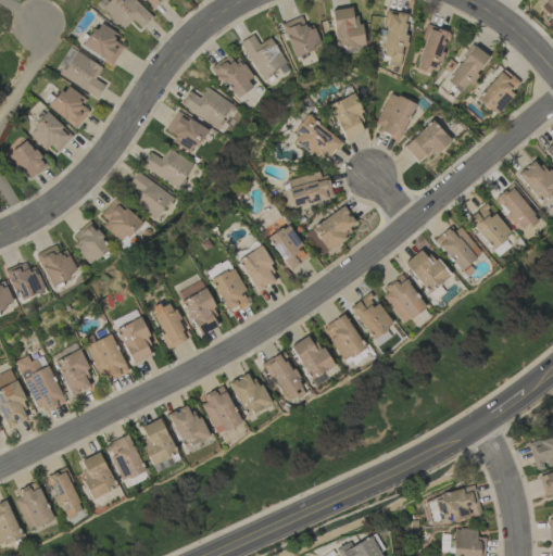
[(154,16),(137,0),(110,0),(103,8),(126,28),(135,20),(143,28),(154,16)]
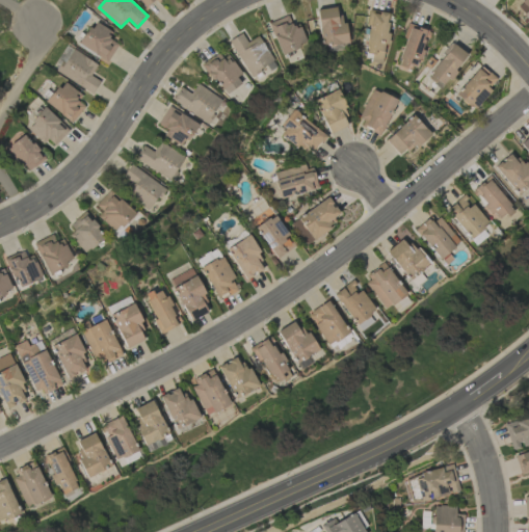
[(528,0),(524,0),(519,4),(528,18),(528,0)]
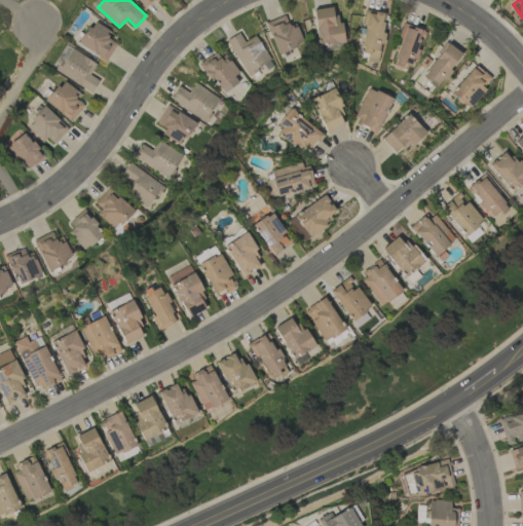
[(341,14),(335,15),(334,7),(315,10),(322,46),(345,43),(341,14)]
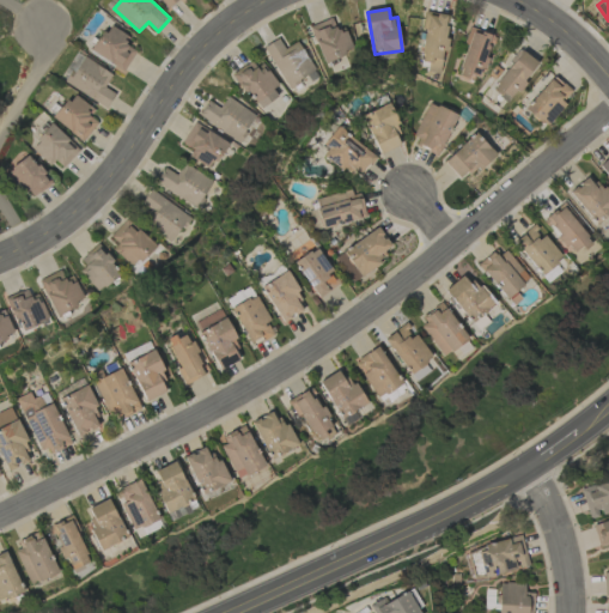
[(452,16),(430,12),(421,59),(444,62),(452,16)]
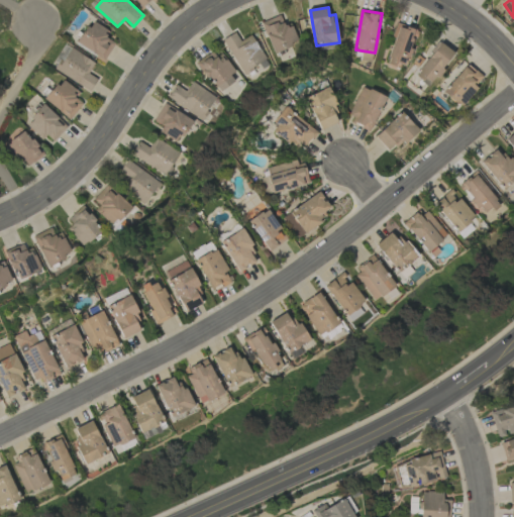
[(264,21),(275,53),(300,44),(293,23),(286,25),(283,15),(264,21)]
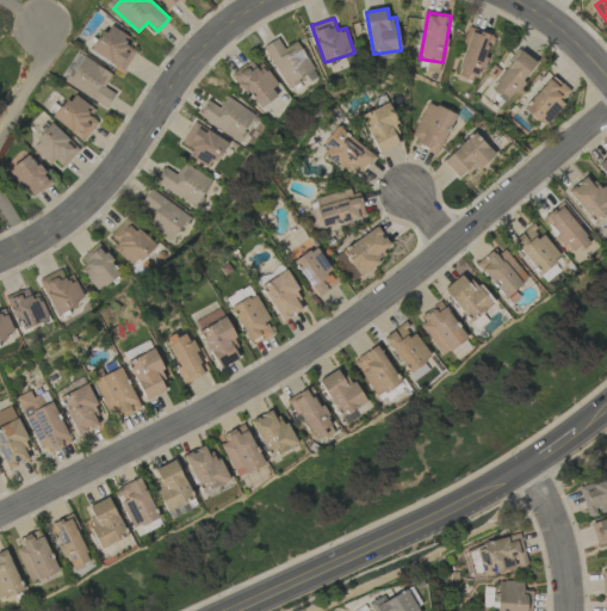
[(93,53),(128,71),(137,50),(127,44),(131,36),(109,24),(93,53)]
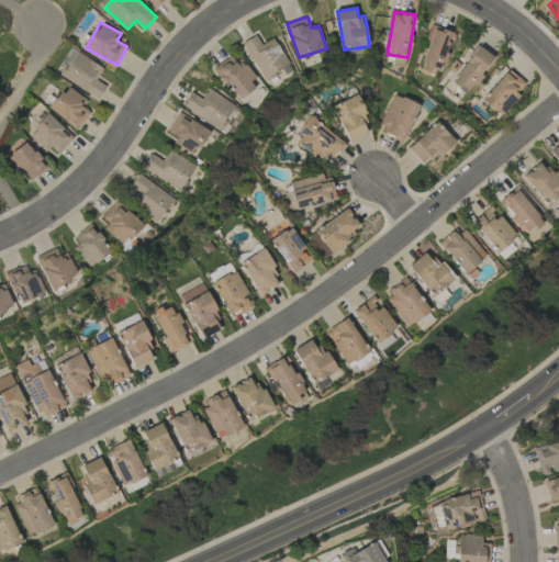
[(422,68),(443,75),(455,33),(434,26),(422,68)]
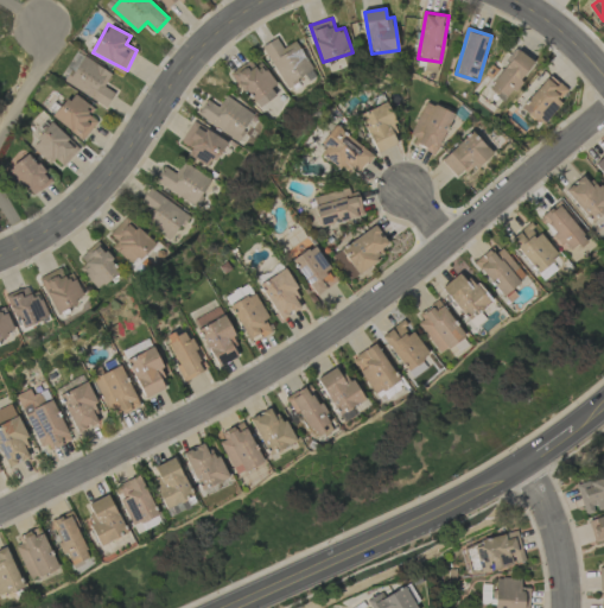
[(315,73),(299,42),(284,49),(279,38),(266,45),(285,87),(315,73)]
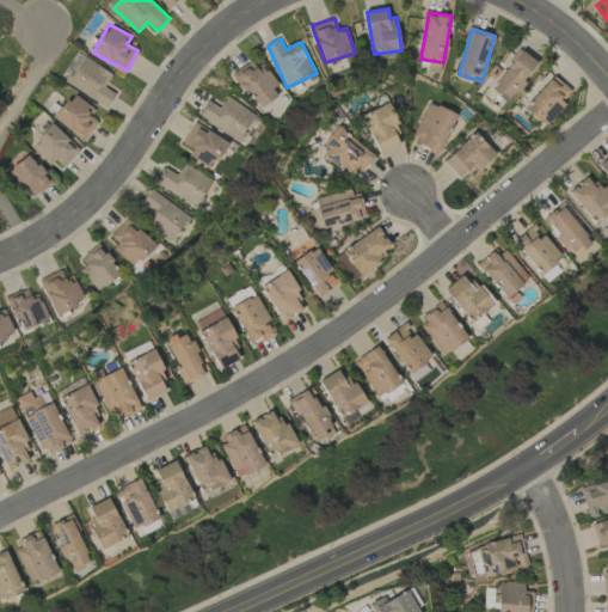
[(510,103),(539,62),(521,50),(492,90),(510,103)]
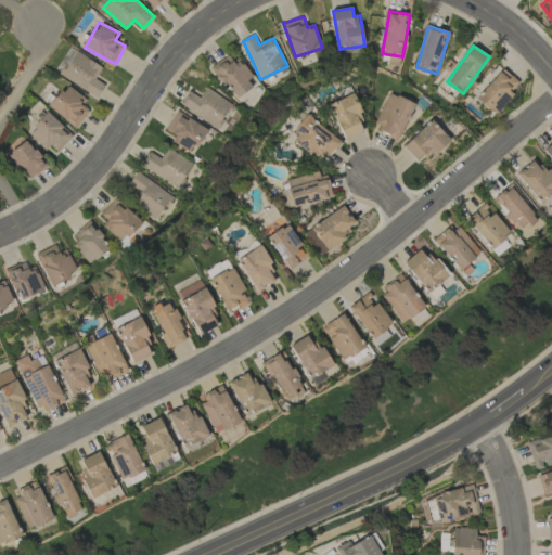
[(60,74),(99,98),(106,85),(97,79),(104,67),(75,49),(60,74)]
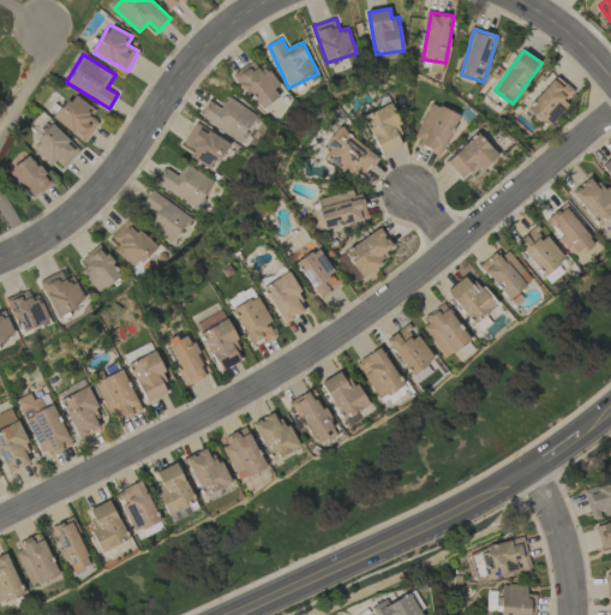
[(285,95),(264,64),(257,69),(253,63),(237,73),(261,111),(285,95)]
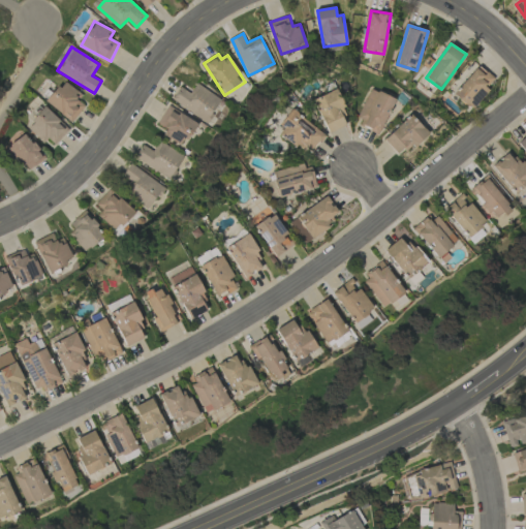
[(455,92),(471,110),(492,90),(489,87),(495,80),(482,66),(455,92)]
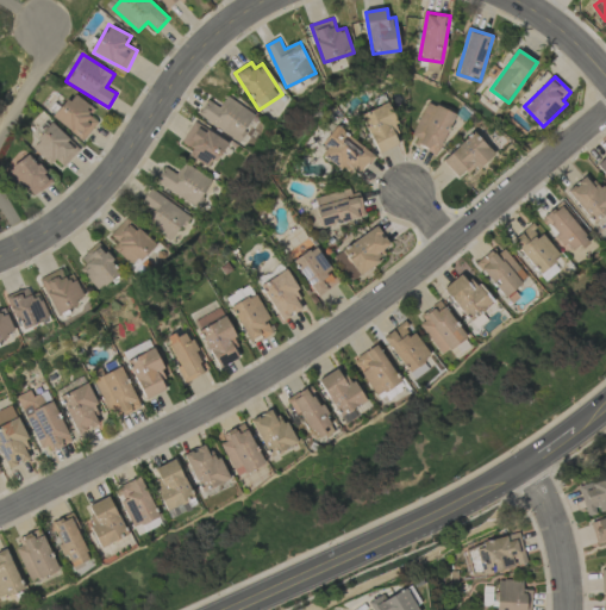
[(55,120),(88,139),(99,122),(92,117),(97,109),(72,93),(55,120)]
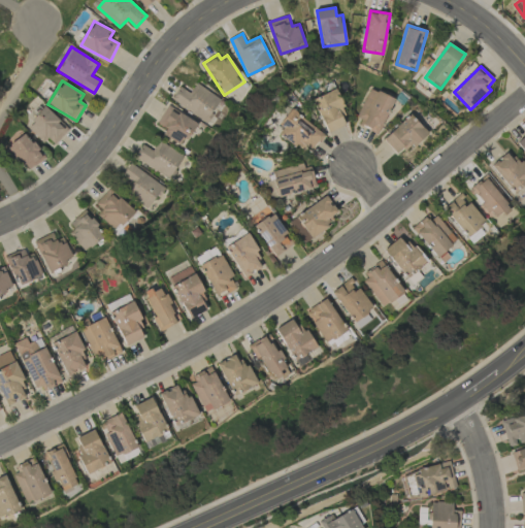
[(208,123),(223,99),(197,84),(192,93),(181,87),(172,101),(208,123)]
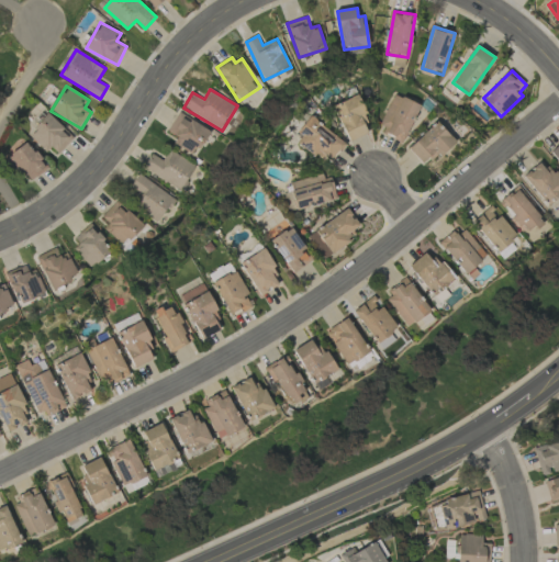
[(404,141),(422,105),(397,93),(380,128),(404,141)]
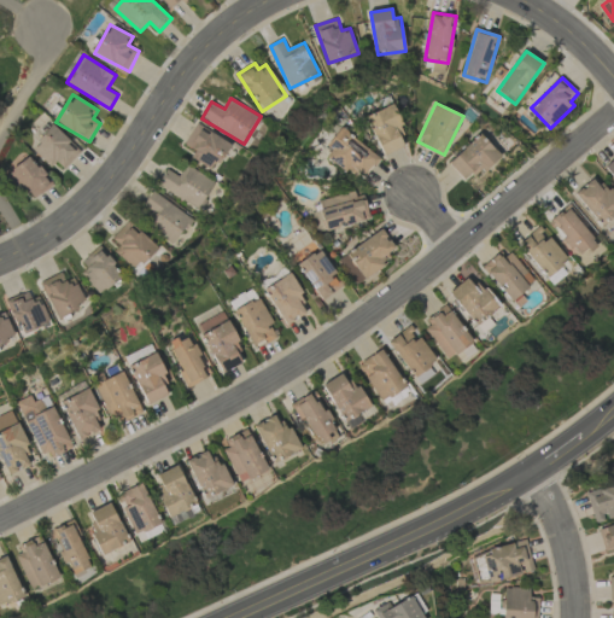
[(405,146),(402,136),(408,133),(395,104),(368,116),(385,155),(405,146)]
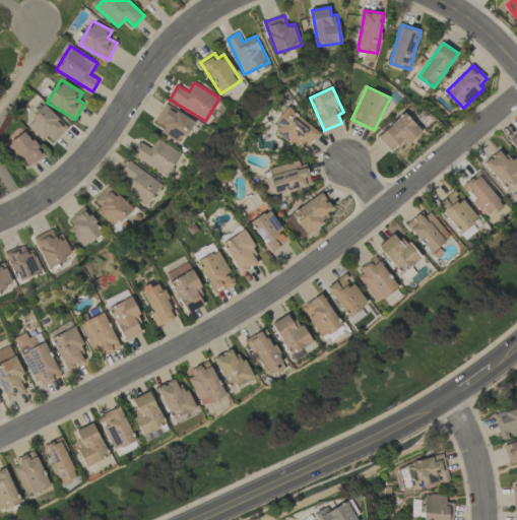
[(163,133),(181,144),(195,121),(167,104),(155,121),(166,127),(163,133)]
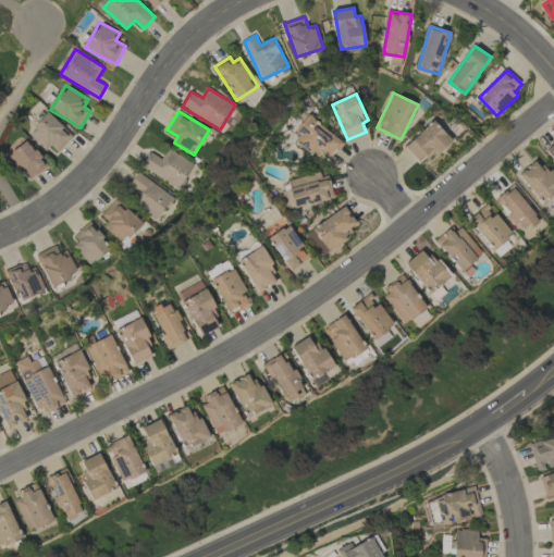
[(48,151),(52,146),(60,152),(75,137),(49,113),(29,133),(48,151)]
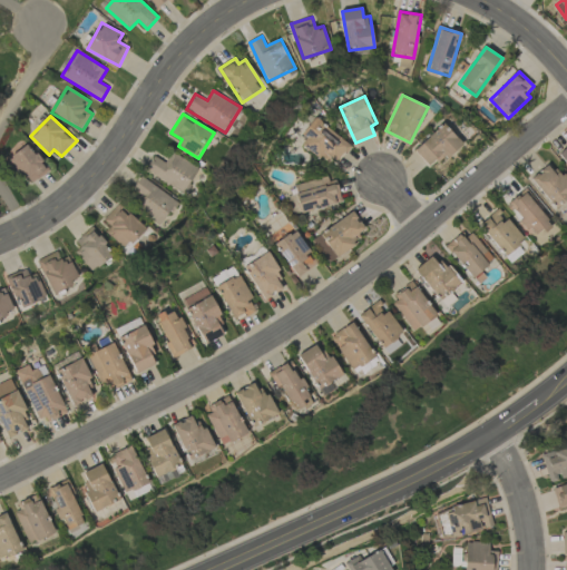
[(308,138),(303,145),(334,167),(351,144),(315,118),(303,135),(308,138)]
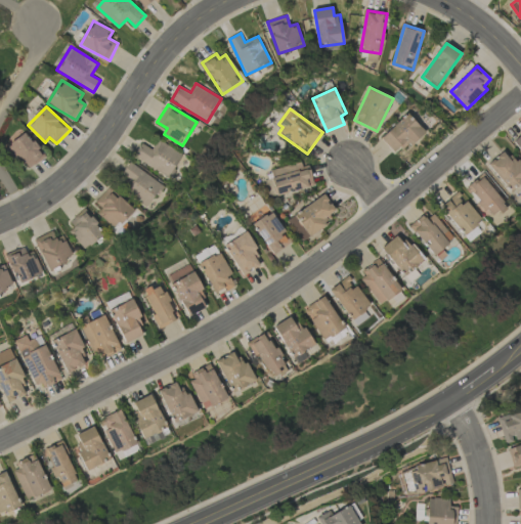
[(382,138),(398,156),(424,131),(408,114),(382,138)]
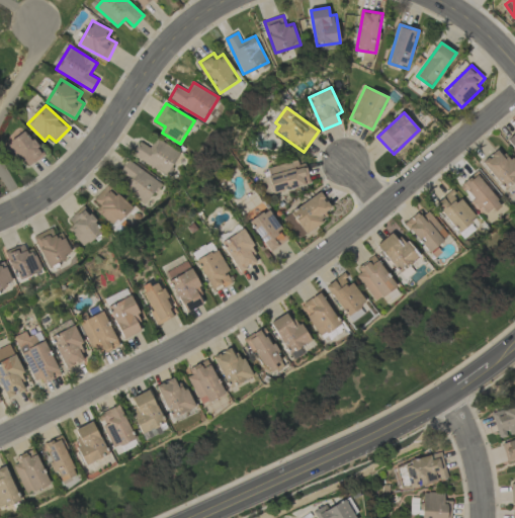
[(8,144),(26,169),(46,156),(27,131),(8,144)]
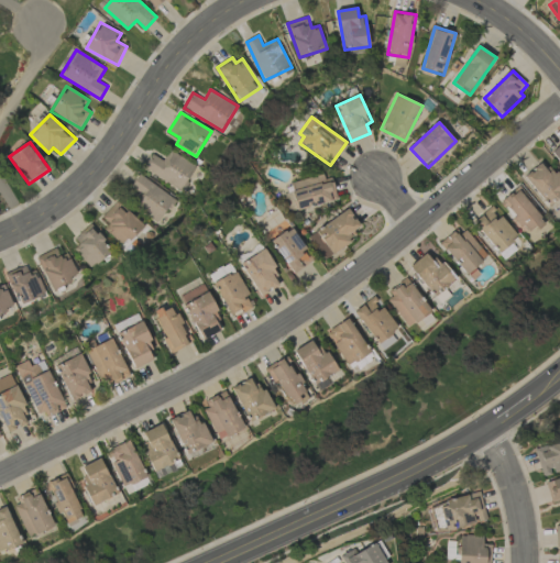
[(196,166),(171,151),(165,161),(154,154),(145,168),(182,190),(196,166)]
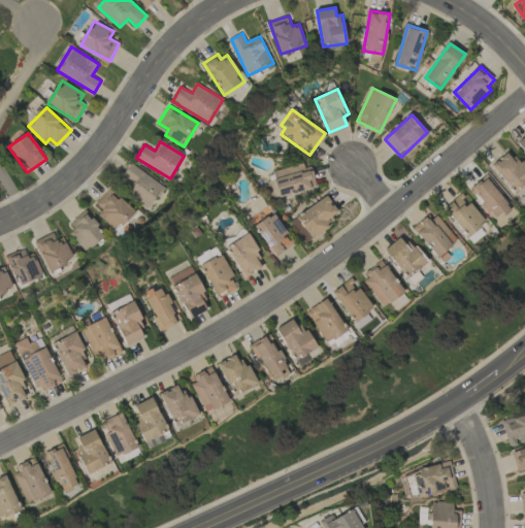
[(524,166),(510,150),(492,166),(517,193),(524,186),(524,166)]
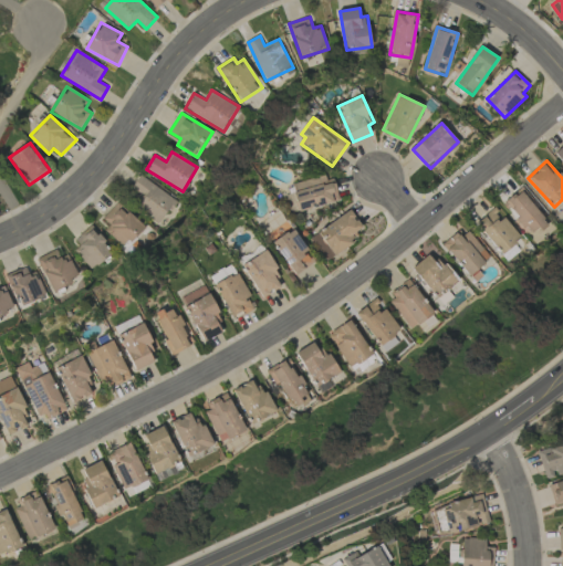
[(160,221),(177,200),(142,175),(126,196),(160,221)]
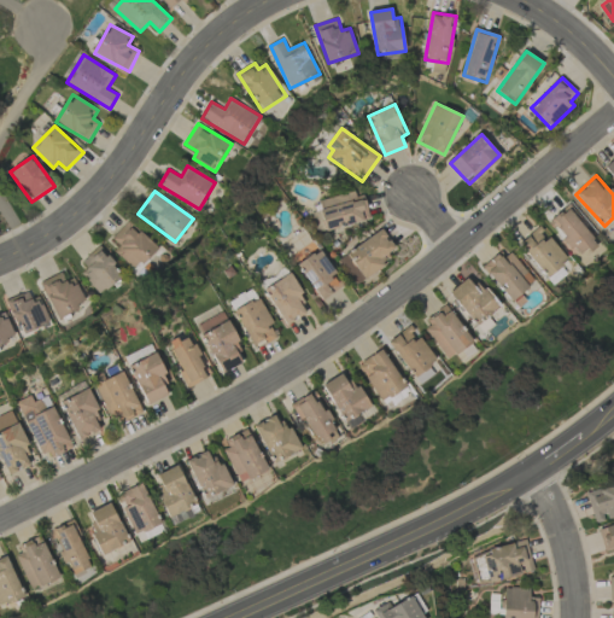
[(321,202),(328,231),(372,220),(364,191),(321,202)]
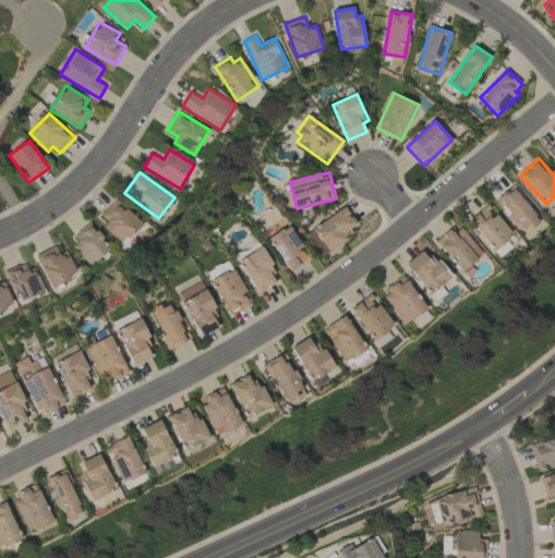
[(497,198),(525,232),(541,219),(514,186),(497,198)]
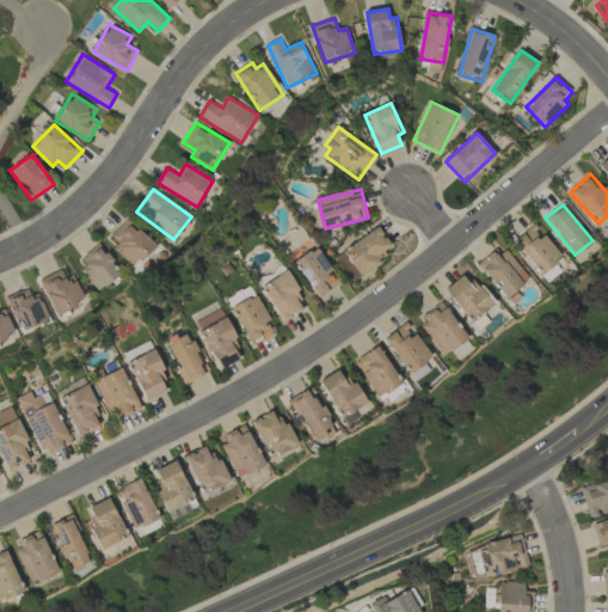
[(112,236),(120,243),(115,249),(135,268),(157,244),(128,219),(112,236)]
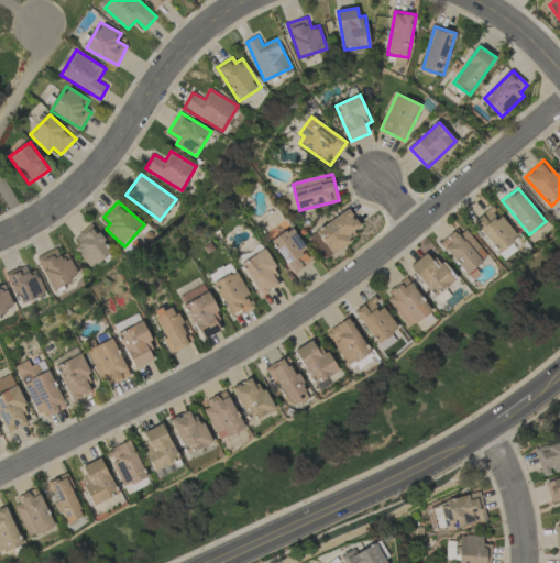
[(501,252),(519,236),(492,207),(474,222),(501,252)]
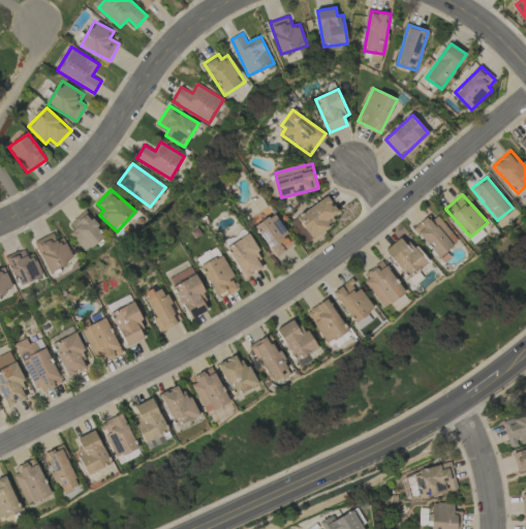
[(291,221),(306,244),(337,223),(333,217),(339,213),(329,196),(291,221)]
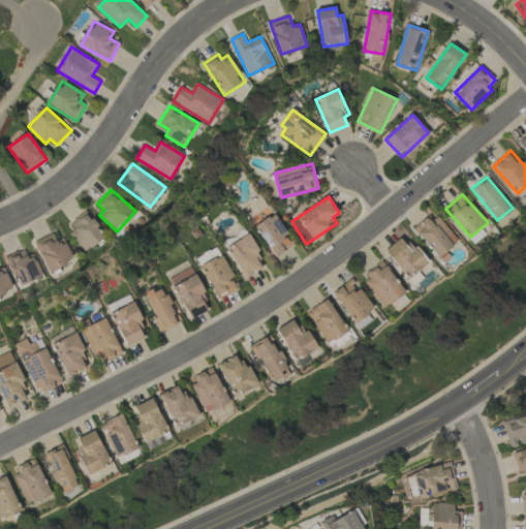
[(67,231),(88,252),(104,236),(97,228),(100,225),(87,211),(67,231)]
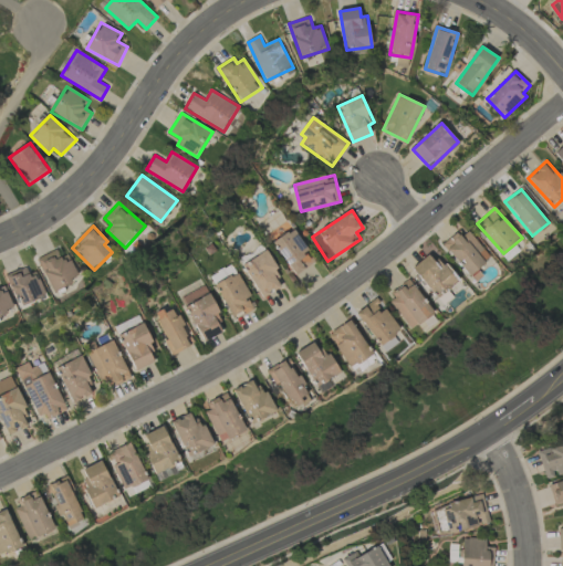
[(298,275),(318,261),(293,228),(273,243),(298,275)]
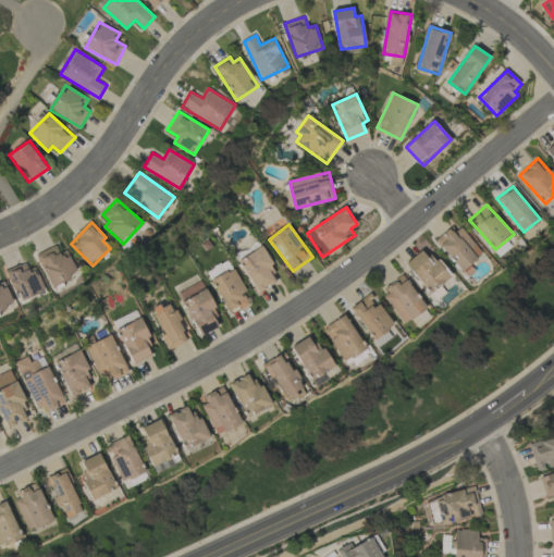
[(484,254),(462,227),(455,234),(450,229),(436,240),(464,272),(484,254)]
